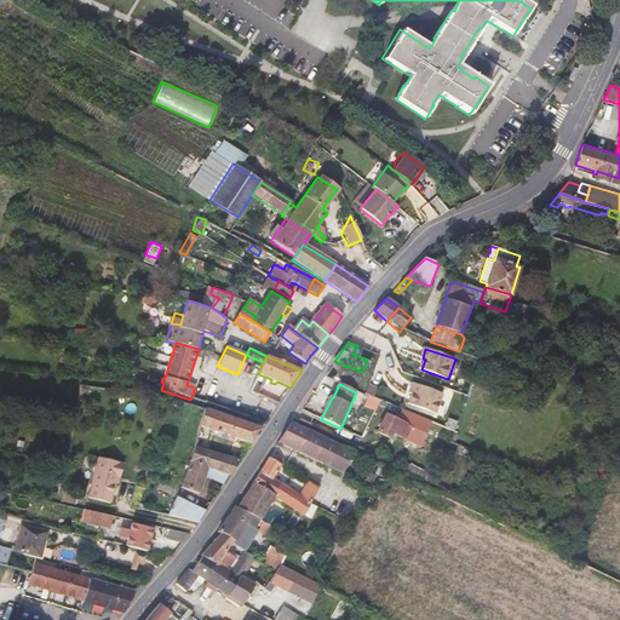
[(435,414),(443,396),(414,384),(409,394),(413,395),(408,405),(435,414)]
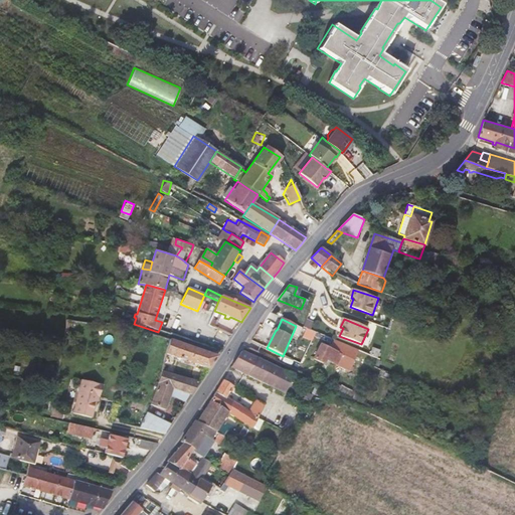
[(235,330),(211,320),(208,326),(231,336),(235,330)]
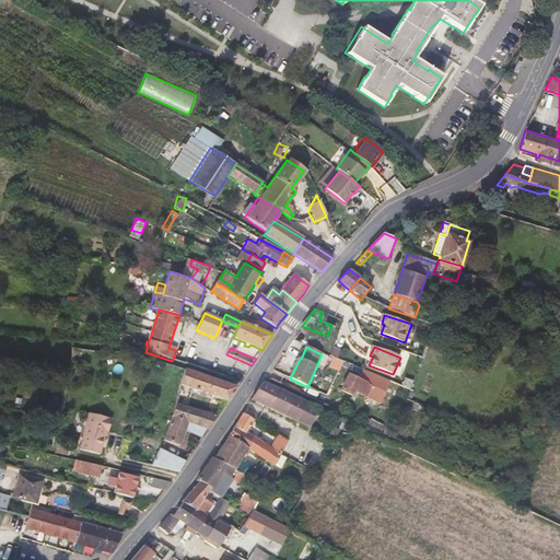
[(201,393),(208,395),(228,400),(237,386),(222,382),(190,372),(185,370),(179,385),(179,386),(201,393)]
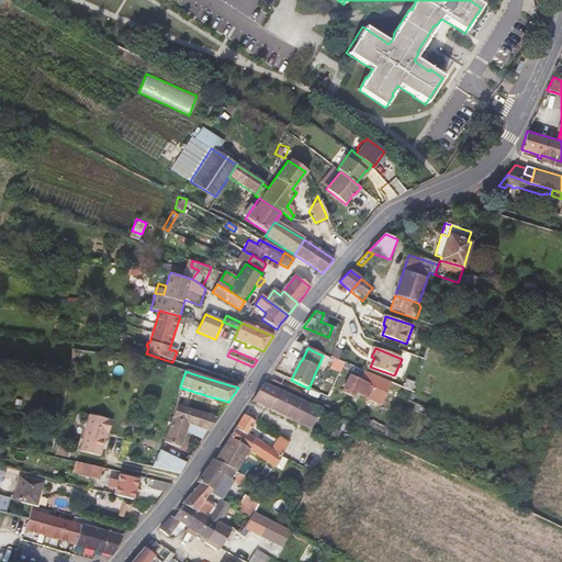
[(401,405),(404,398),(389,392),(388,394),(360,381),(355,393),(367,398),(368,396),(384,405),(388,400),(401,405)]
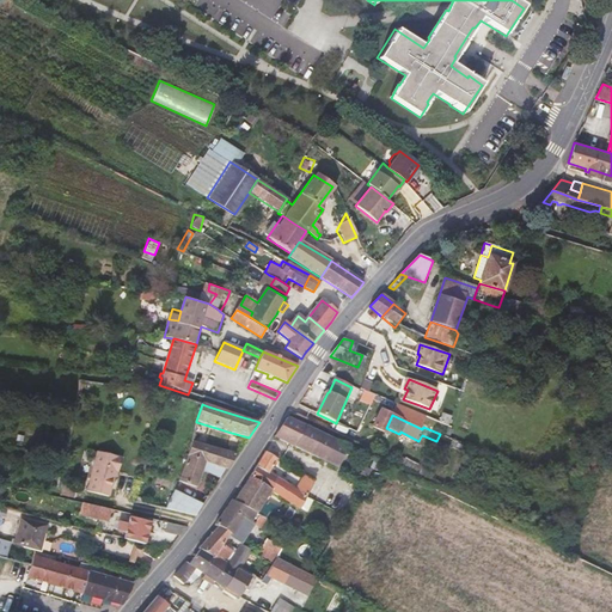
[(288,418),(276,438),(297,448),(306,427),(288,418)]
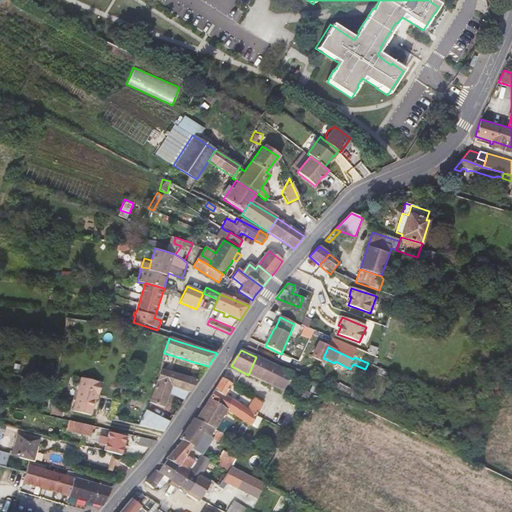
[(256,357),(248,375),(282,392),(291,374),(258,358),(256,357)]
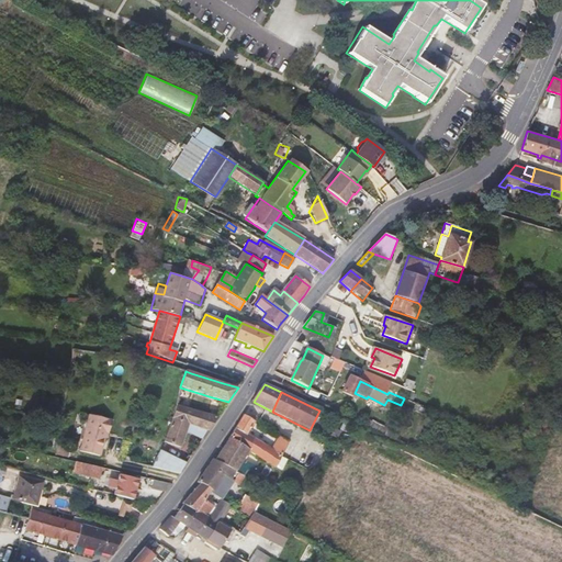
[(216,417),(176,406),(171,419),(208,429),(216,417)]
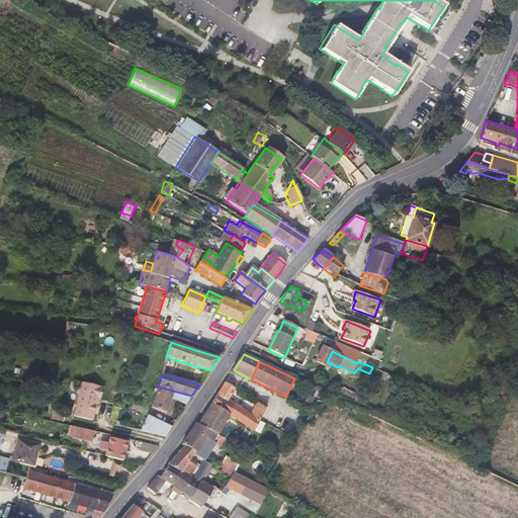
[(104,387),(83,381),(74,415),(92,420),(97,404),(98,399),(100,400),(104,387)]
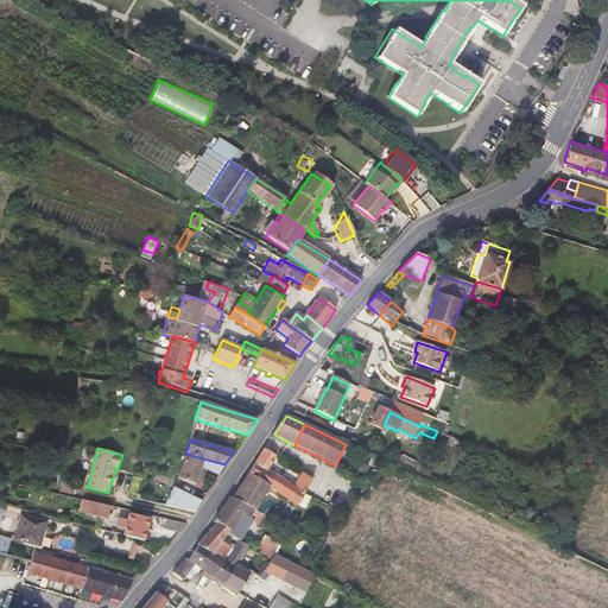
[(273,457),(274,454),(265,450),(249,474),(234,498),(254,508),(265,494),(304,512),(310,500),(303,496),(304,494),(308,487),(297,482),(272,470),(274,466),(271,464),(274,457),(273,457)]
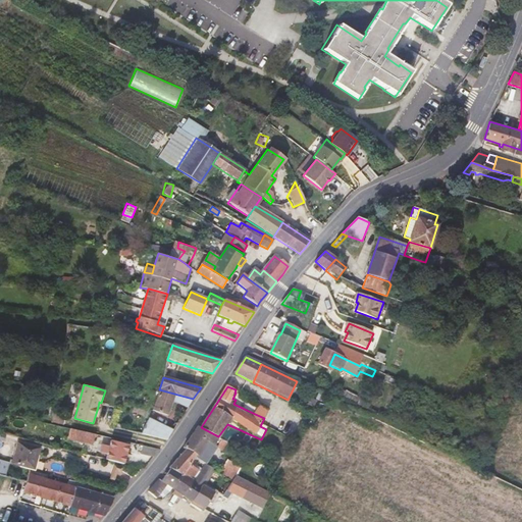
[(171,403),(190,408),(195,400),(193,399),(159,389),(152,411),(167,415),(171,403)]
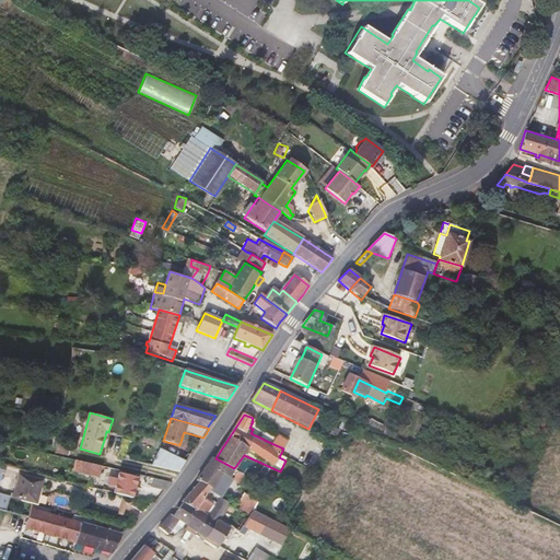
[(280,432),(273,444),(283,448),(284,445),(289,436),(282,433),(280,432)]
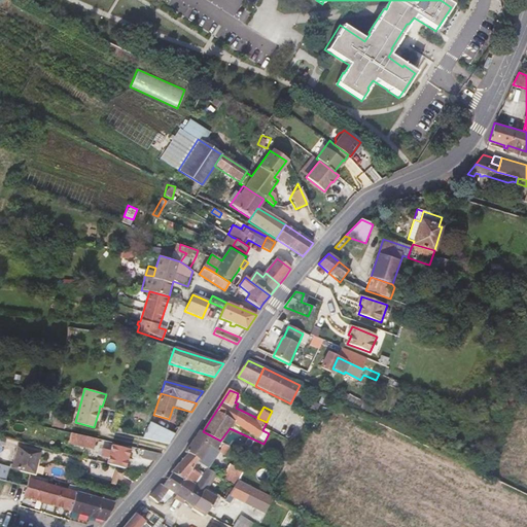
[(54,419),(51,425),(64,428),(65,422),(54,419)]
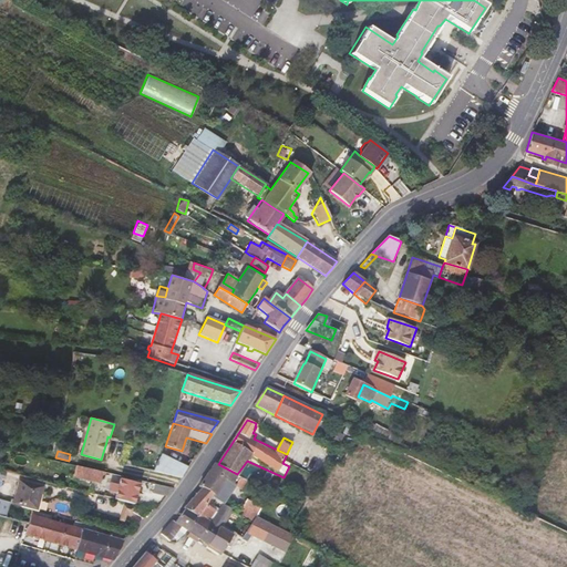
[(158,456),(152,472),(182,477),(186,471),(192,463),(158,456)]
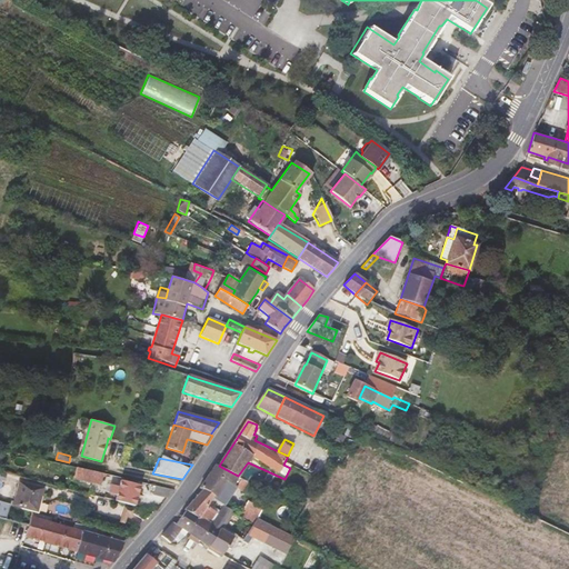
[(242,489),(246,482),(238,478),(238,476),(219,466),(217,465),(208,477),(200,489),(201,489),(213,496),(211,500),(216,502),(223,507),(227,501),(218,496),(228,481),(242,489)]
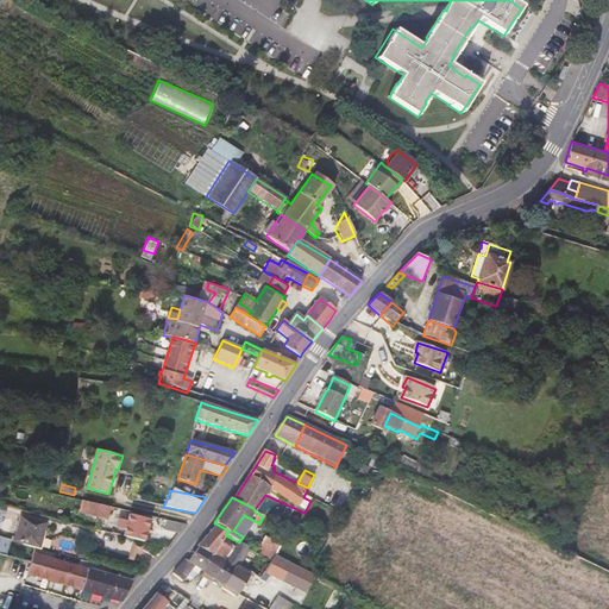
[(110,518),(112,507),(83,501),(80,512),(110,518)]
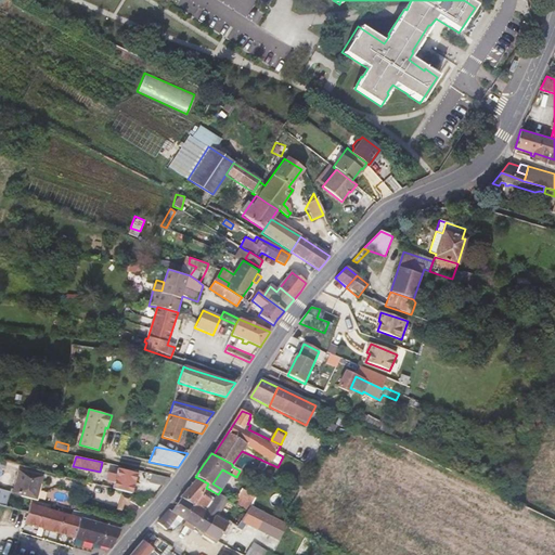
[(117,469),(113,489),(131,493),(137,474),(117,469)]
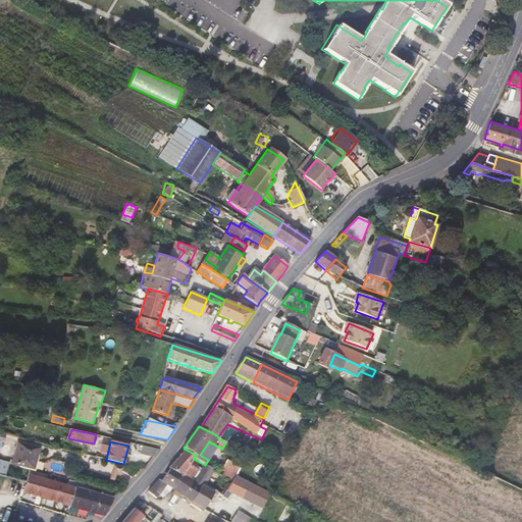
[(18,445),(14,465),(35,470),(40,450),(18,445)]
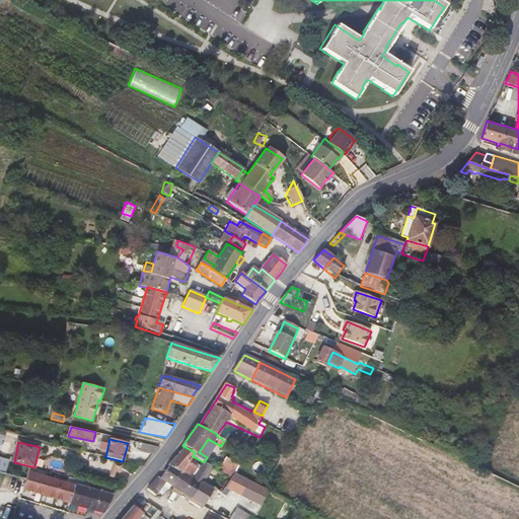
[(81,450),(91,451),(92,444),(82,442),(81,450)]
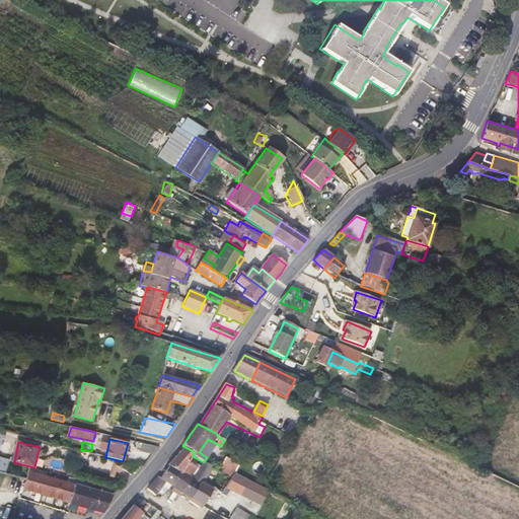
[(141,452),(153,455),(159,447),(142,443),(141,452)]
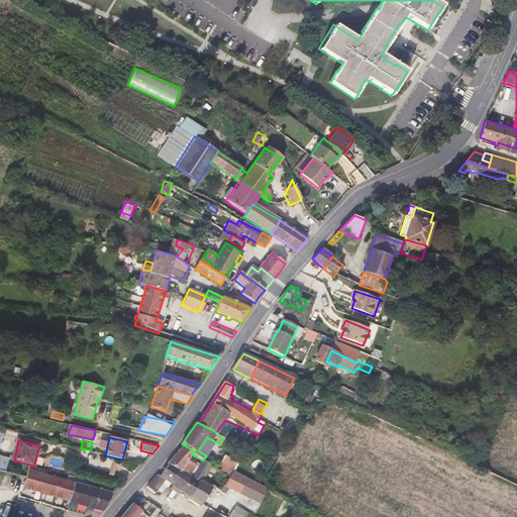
[(169,462),(170,463),(181,470),(192,454),(194,450),(183,444),(176,453),(169,462)]
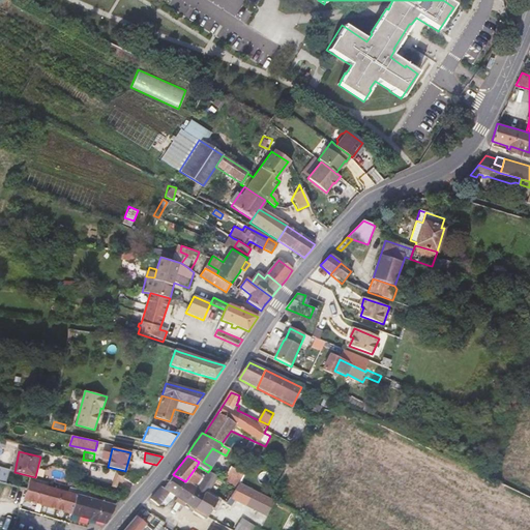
[(221,470),(226,465),(217,458),(213,464),(221,470)]
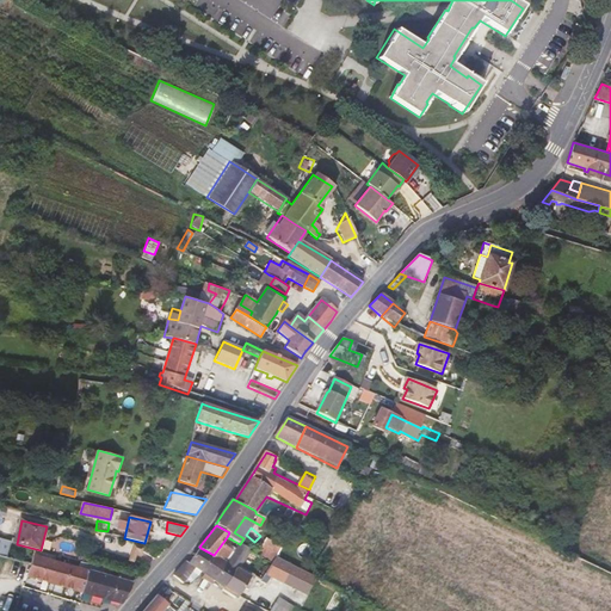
[(205,574),(214,580),(226,562),(233,550),(227,548),(232,539),(227,537),(214,555),(202,572),(205,574)]
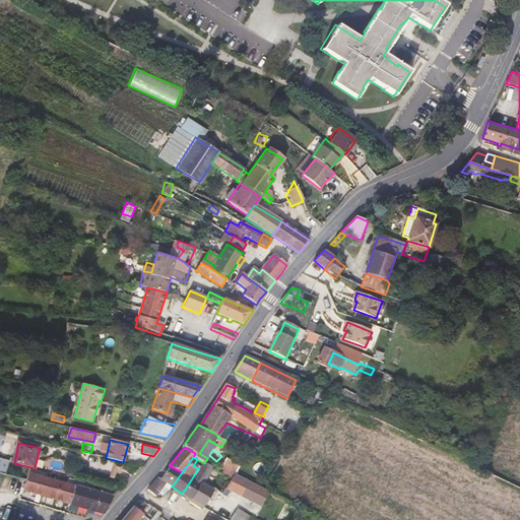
[(221,467),(234,475),(240,467),(226,459),(221,467)]
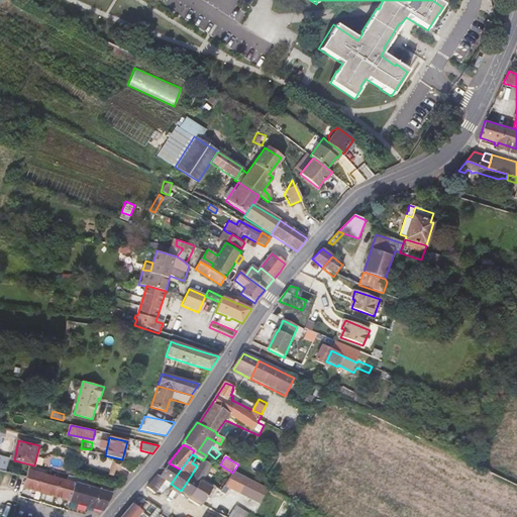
[(6,458),(4,458),(0,471),(6,473),(9,462),(6,458)]
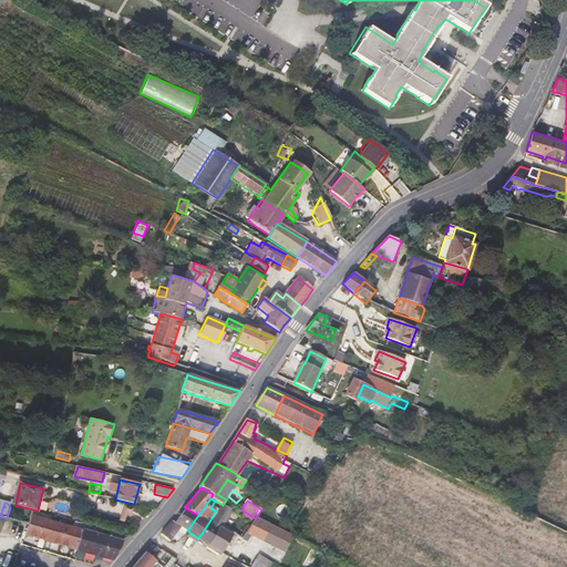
[(223,505),(216,515),(225,521),(232,511),(223,505)]
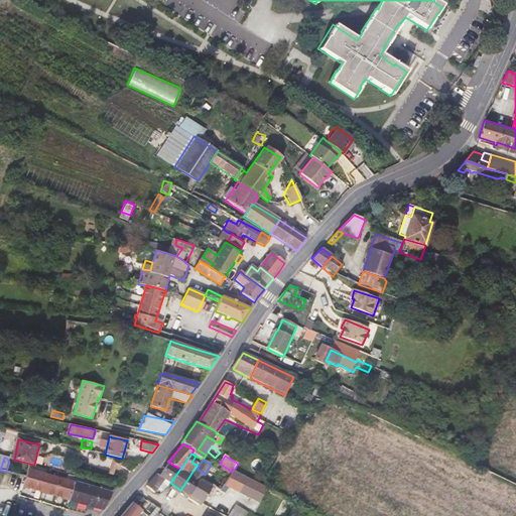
[(164,480),(170,483),(180,469),(169,463),(158,476),(156,475),(147,486),(145,487),(153,493),(162,482),(164,480)]
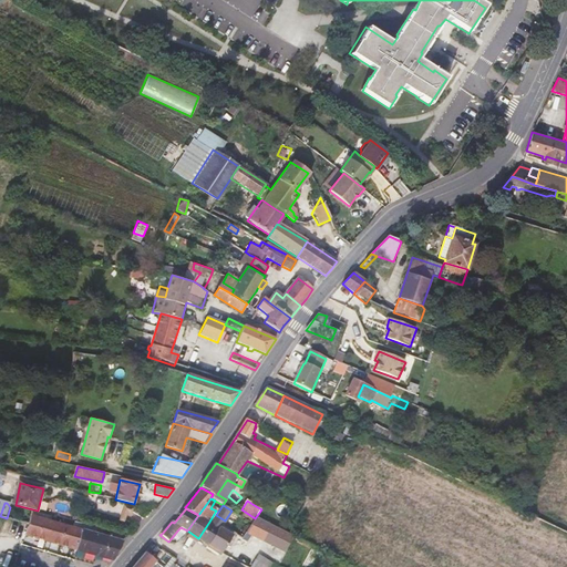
[(222,526),(225,521),(216,515),(212,523),(209,522),(198,538),(199,539),(208,545),(220,527),(222,526)]
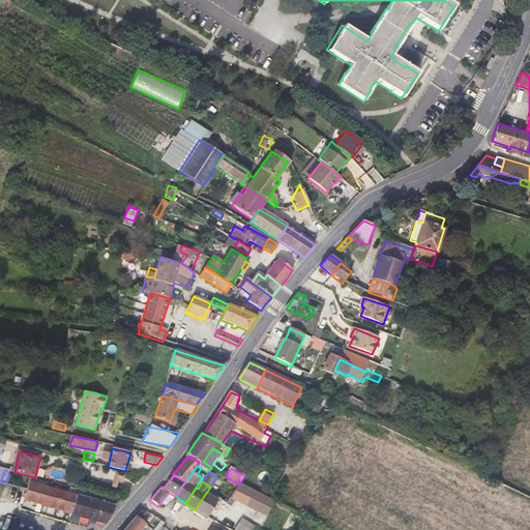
[(53,508),(72,513),(77,496),(52,489),(28,482),(26,490),(24,499),(53,508)]
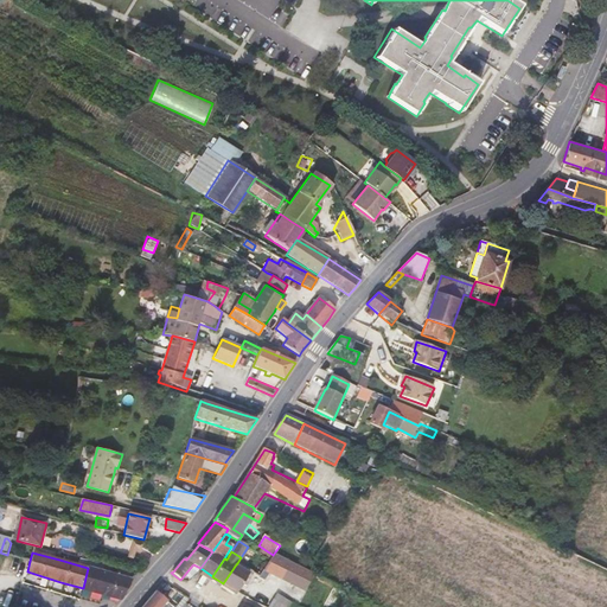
[(266,564),(288,577),(295,566),(273,555),(269,560),(266,564)]
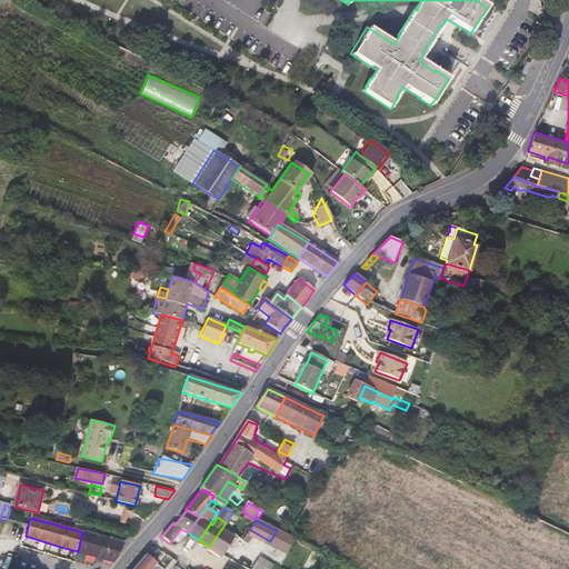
[(209,547),(222,555),(233,537),(221,529),(209,547)]
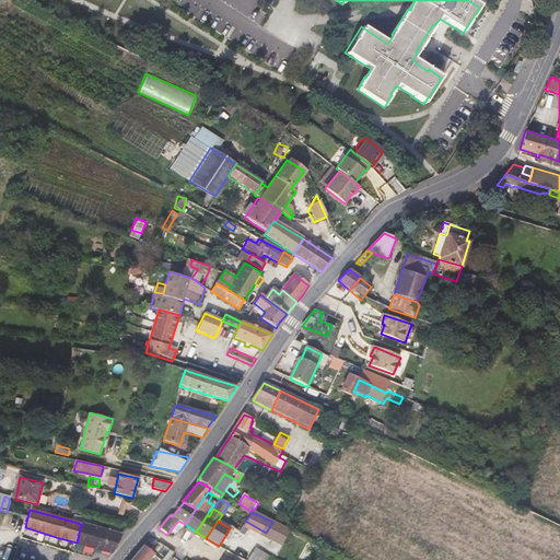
[(282,540),(289,529),(286,528),(272,522),(266,533),(282,540)]
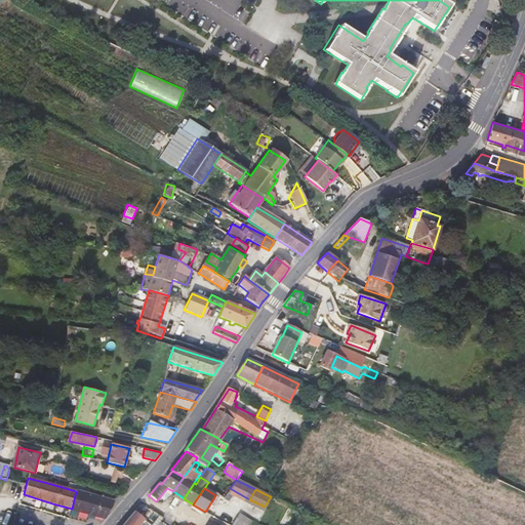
[(91,495),(76,491),(72,509),(105,518),(114,501),(112,500),(114,495),(93,490),(91,495)]
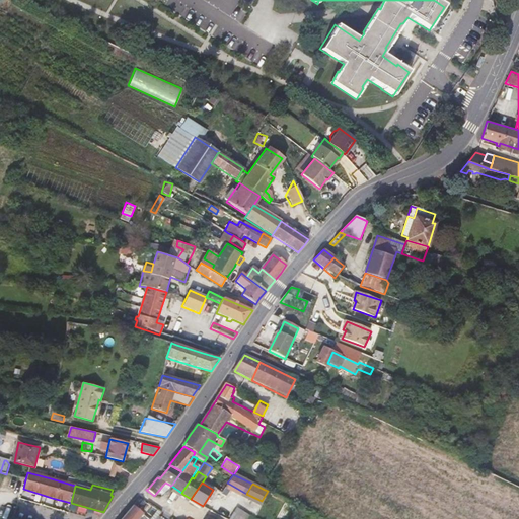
[(138,518),(143,514),(132,506),(122,518),(121,518),(138,518)]
